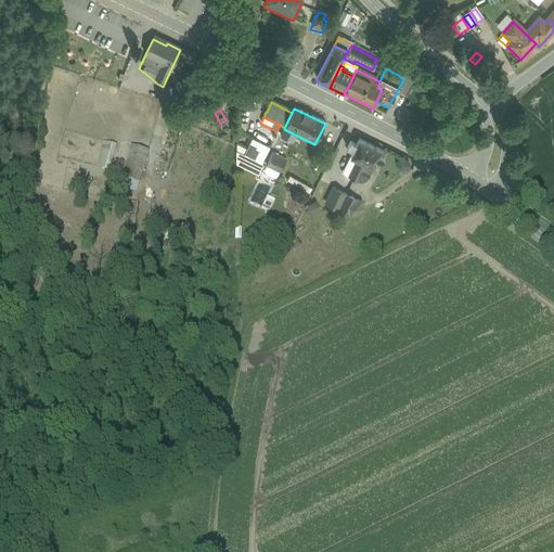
[(268,148),(252,140),(247,150),(244,156),(260,165),(268,148)]
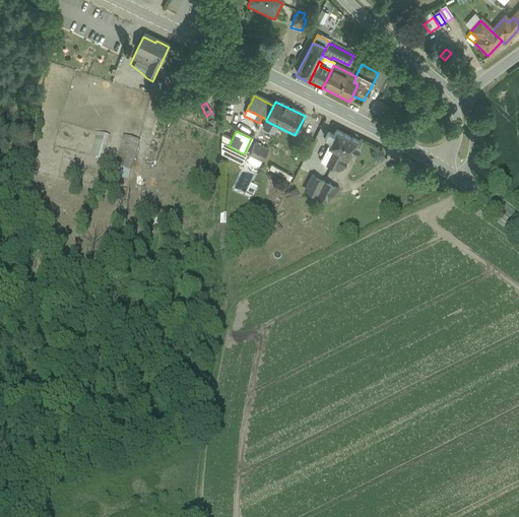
[(333,137),(330,142),(327,148),(333,151),(338,153),(346,137),(335,132),(333,137)]
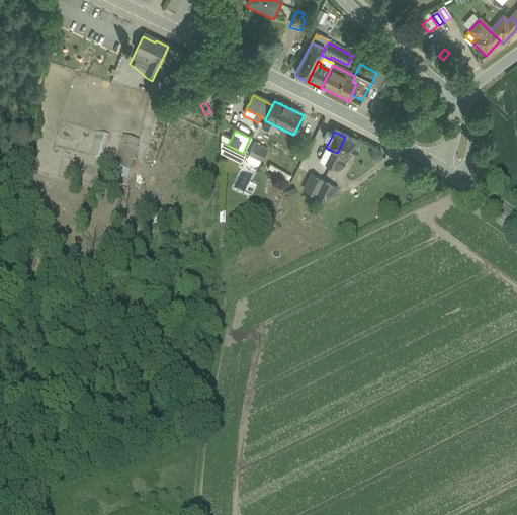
[(228,146),(231,140),(221,135),(220,155),(241,165),(245,155),(243,154),(228,146)]
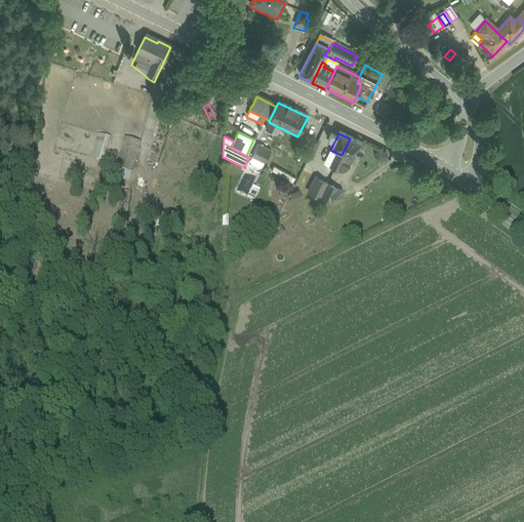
[(109,142),(96,138),(90,162),(102,166),(109,142)]
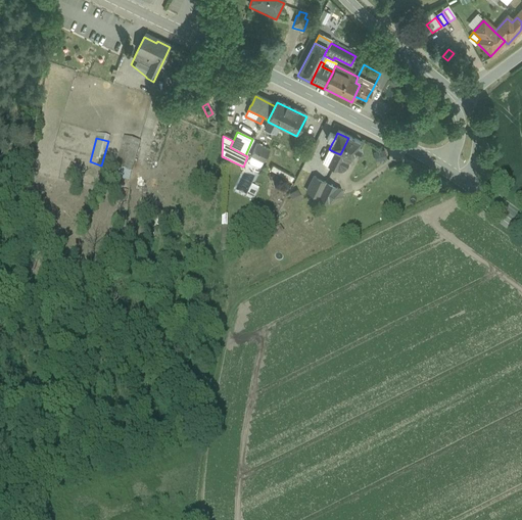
[(359,143),(348,138),(340,154),(344,156),(350,159),(353,154),(358,156),(361,155),(362,153),(361,150),(357,148),(359,143)]
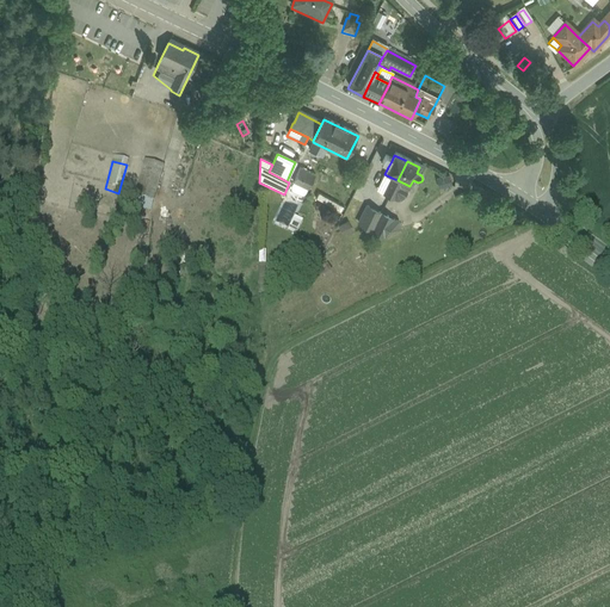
[(149,216),(152,206),(162,169),(142,165),(133,200),(129,210),(149,216)]
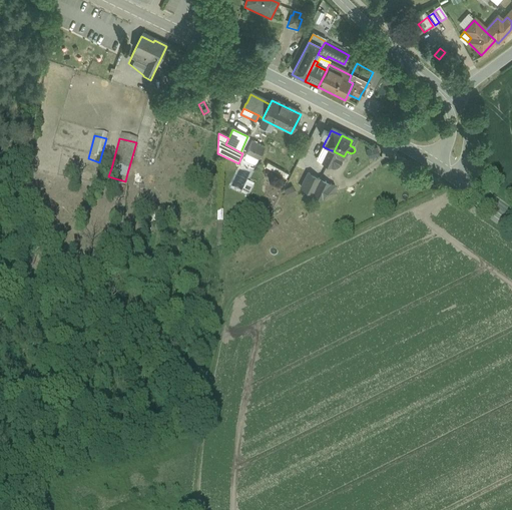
[(265,148),(251,142),(245,154),(246,154),(258,160),(259,160),(265,148)]
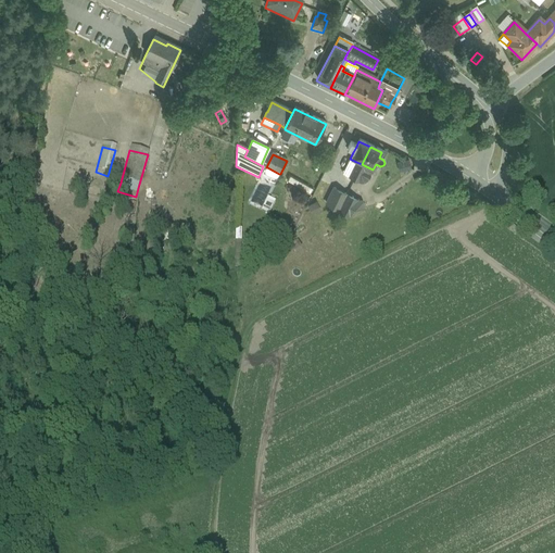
[(341,176),(348,178),(356,162),(350,159),(341,176)]
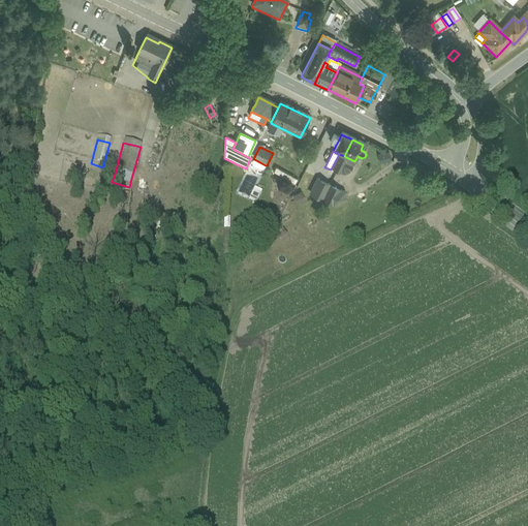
[(339,154),(331,169),(336,173),(344,156),(339,154)]
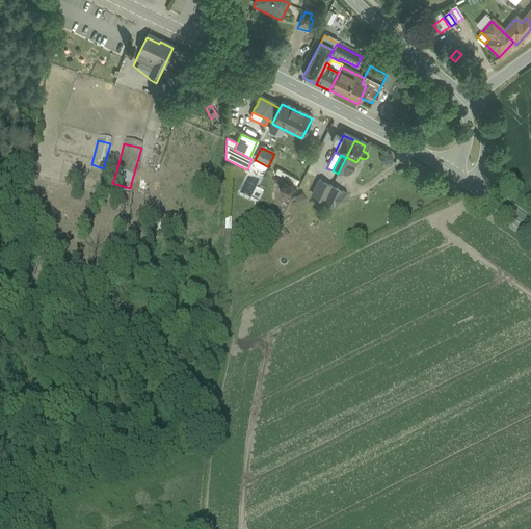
[(346,157),(338,174),(343,176),(350,159),(346,157)]
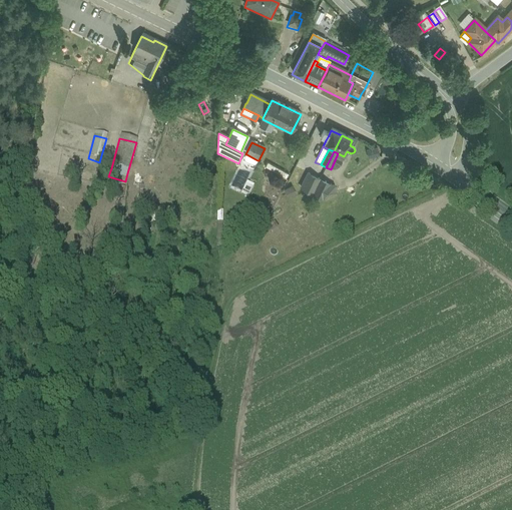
[(339,167),(344,156),(338,153),(331,169),(339,167)]
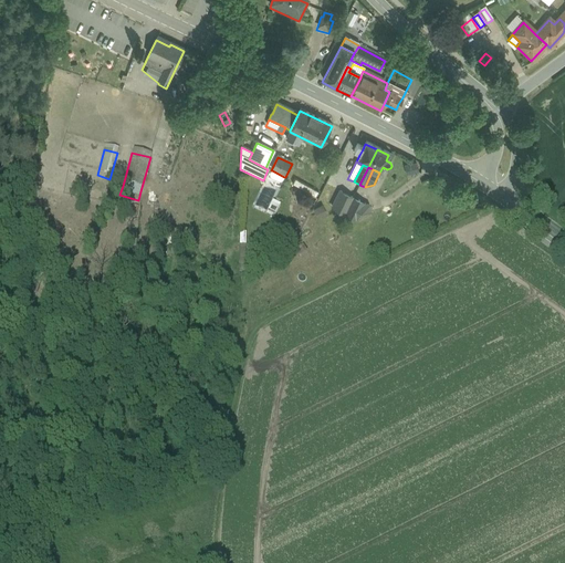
[(279,183),(281,183),(283,180),(284,177),(272,170),(270,175),(270,176),(271,178),(279,183)]
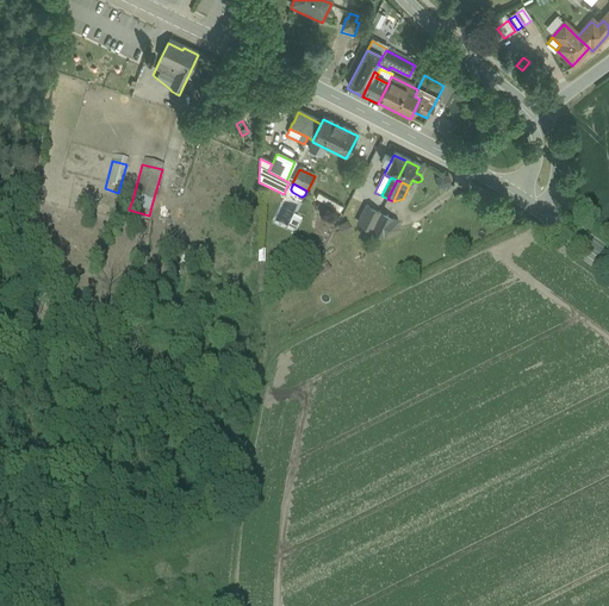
[(317,193),(314,199),(339,213),(342,207),(317,193)]
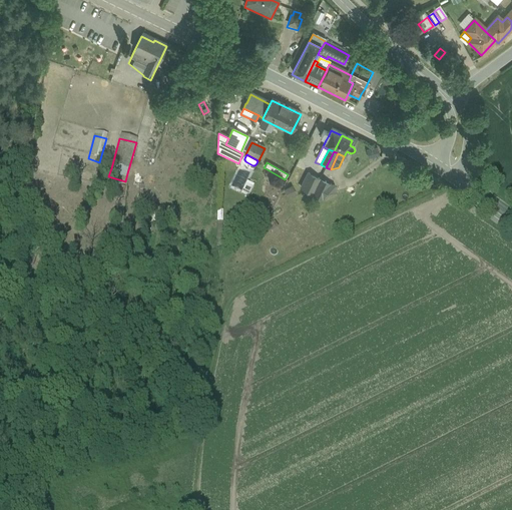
[(312,195),(319,181),(308,175),(300,189),(312,195)]
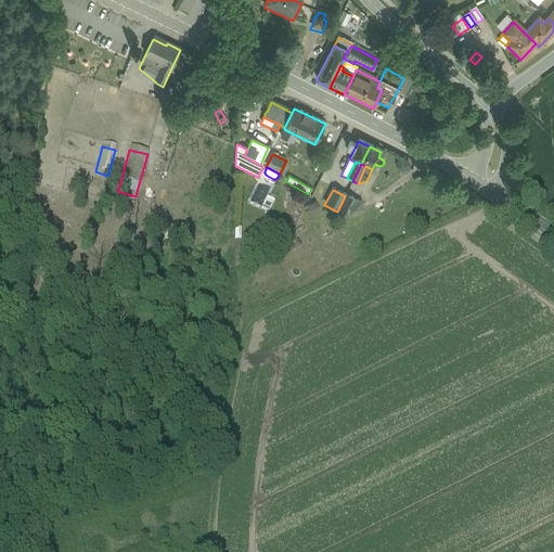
[(361,204),(345,196),(337,212),(348,217),(363,209),(361,204)]
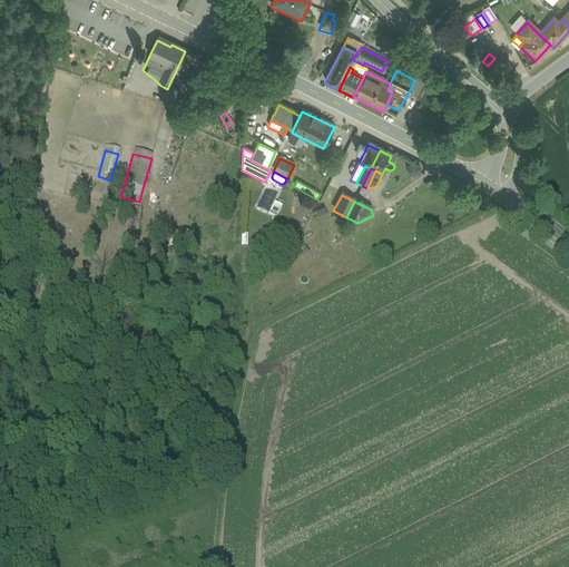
[(281,212),(273,208),(267,222),(274,225),(281,212)]
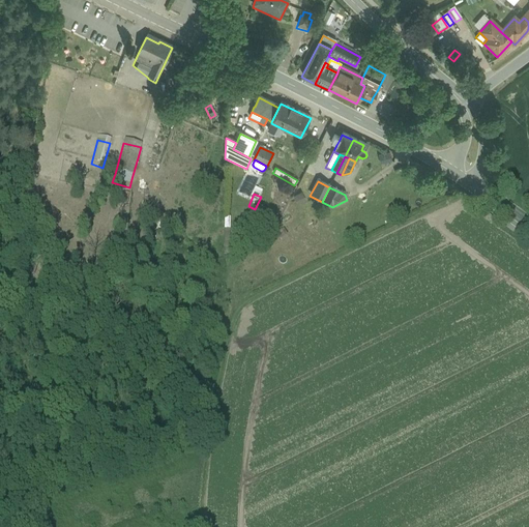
[(304,203),(300,196),(294,199),(297,207),(304,203)]
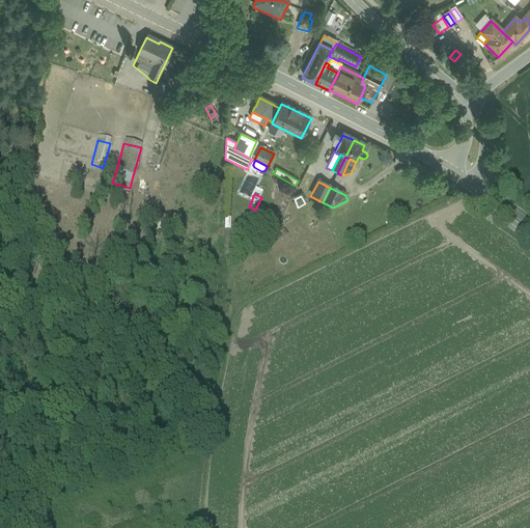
[(147,222),(147,234),(159,234),(159,222),(147,222)]
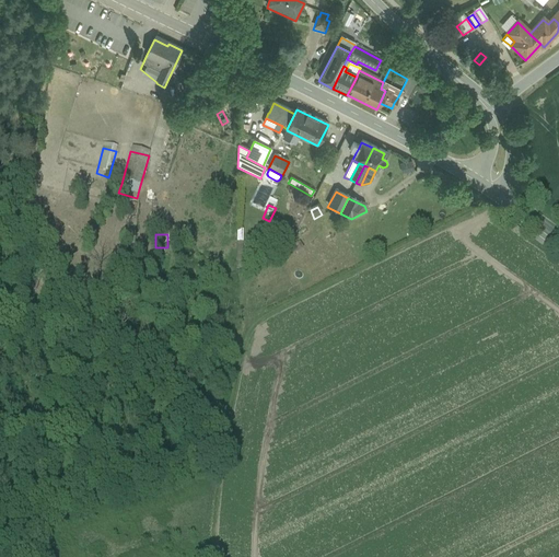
[(293,248),(282,254),(287,260),(297,256),(293,248)]
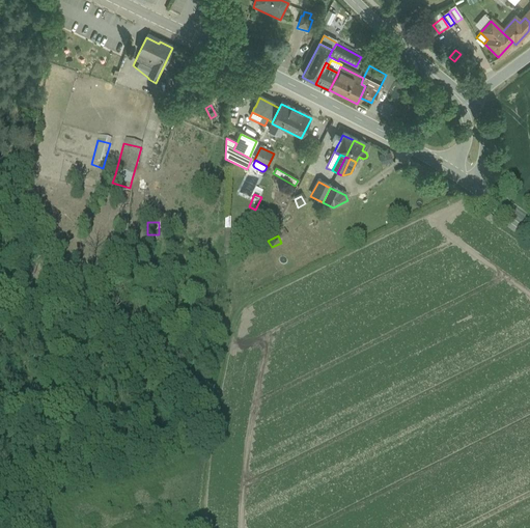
[(132,267),(140,268),(141,264),(141,258),(133,257),(132,267)]
